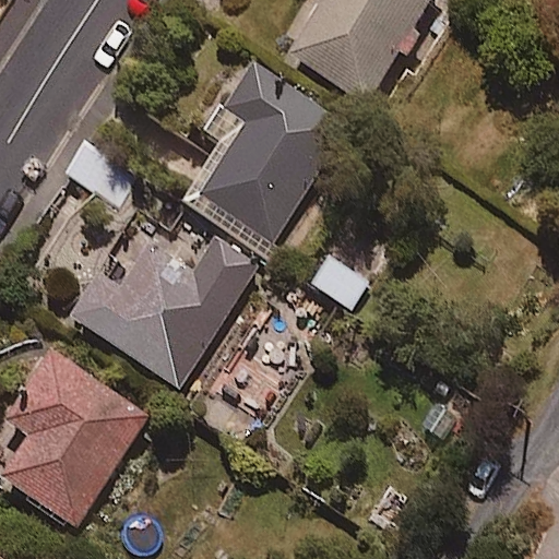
[(430,0),(318,0),(285,51),(365,103),(430,0)]
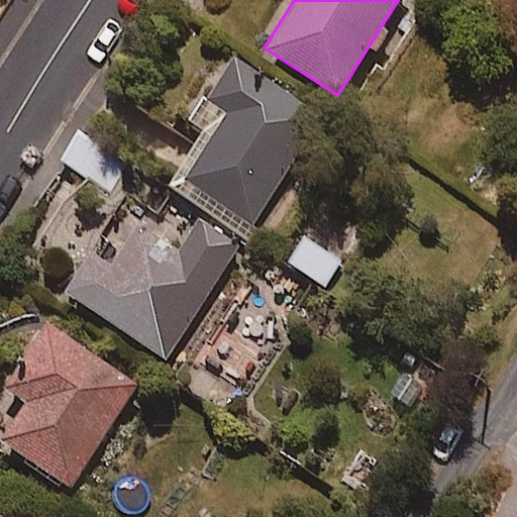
[(326,117),(230,54),(203,94),(226,109),(180,177),(252,225),(326,117)]
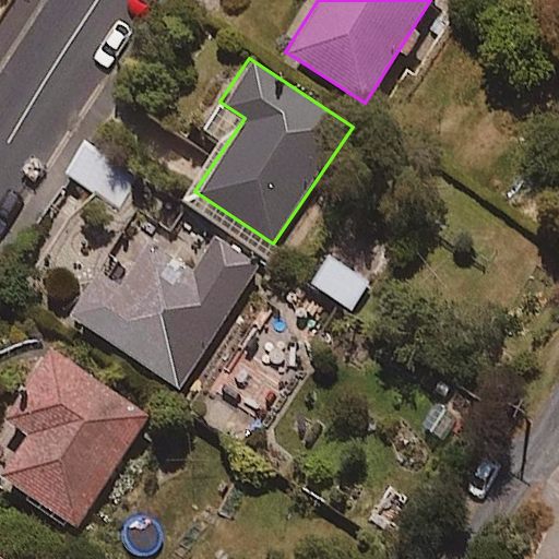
[(83,138),(62,173),(119,207),(141,171),(83,138)]
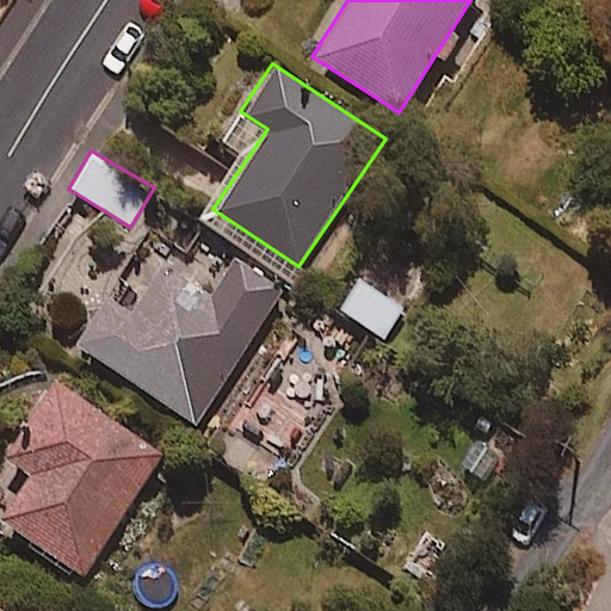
[(210,296),(159,264),(129,309),(99,291),(65,346),(192,426),(282,287),(235,257),(210,296)]
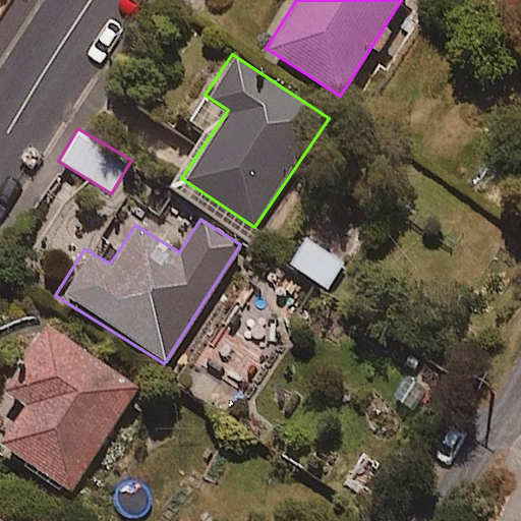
[(344,264),(303,238),(287,264),(328,290),(344,264)]
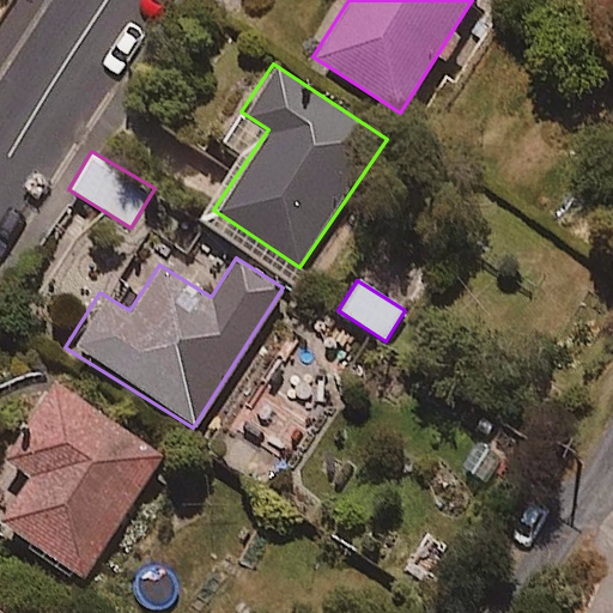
[(52,376),(0,451),(0,462),(23,478),(0,511),(0,520),(86,578),(170,456),(52,376)]
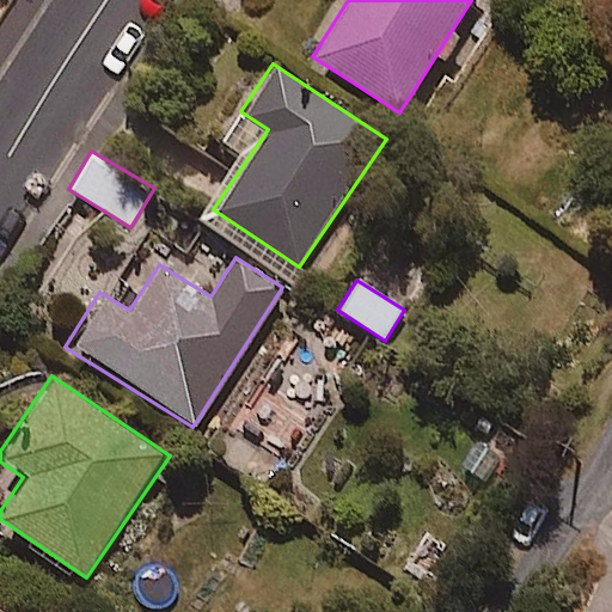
All buildings are outlined.
